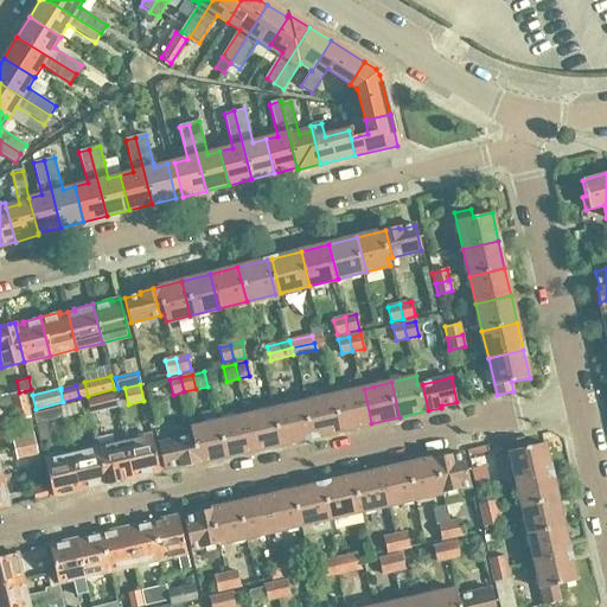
[(371,423),(364,389),(336,395),(343,430),(371,423)]
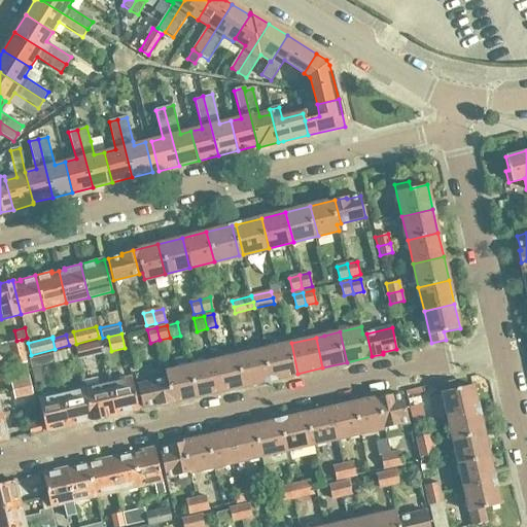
[(27,362),(22,340),(16,341),(7,343),(13,365),(27,362)]
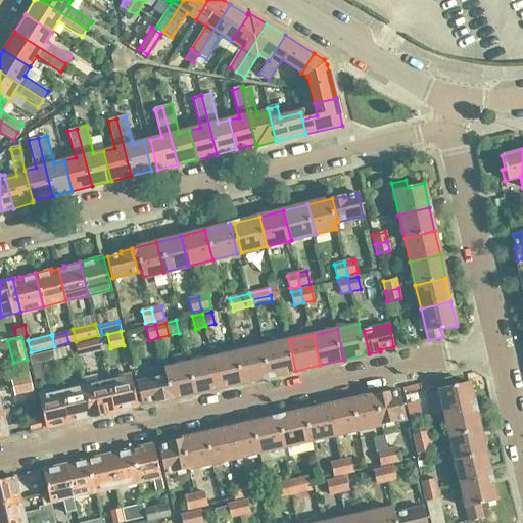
[(75,345),(78,355),(78,358),(100,351),(97,340),(75,345)]
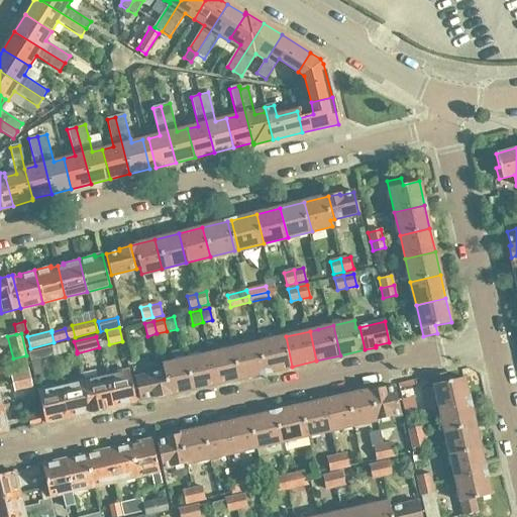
[(292,367),(286,336),(261,342),(268,372),(292,367)]
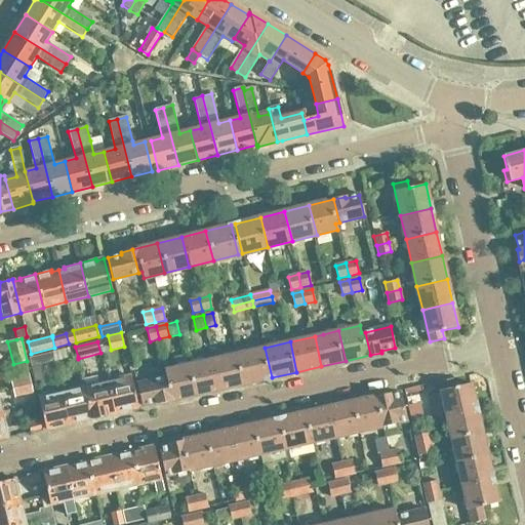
[(78,357),(75,347),(53,352),(55,361),(55,362),(78,357)]
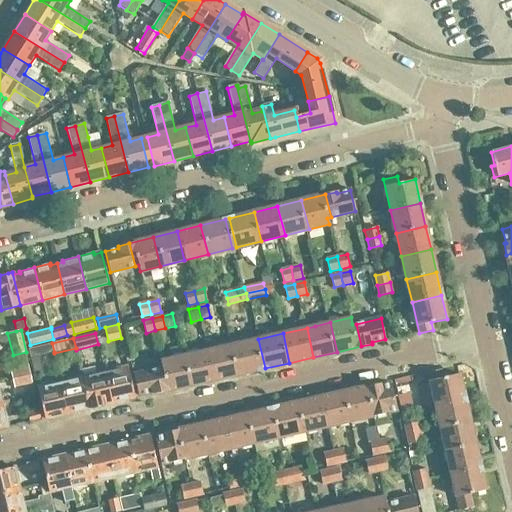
[(261,369),(254,340),(229,345),(236,375),(261,369)]
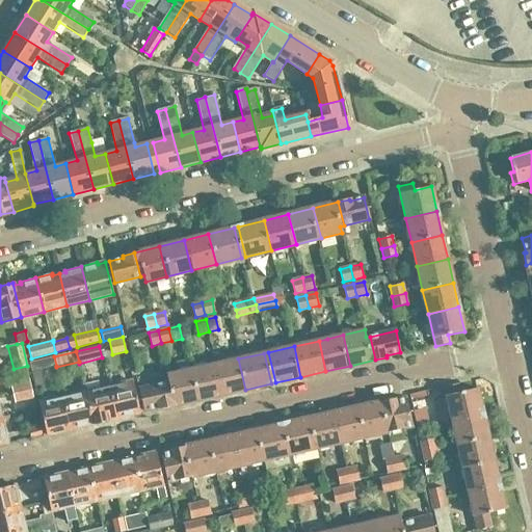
[(56,366),(54,356),(30,363),(32,373),(31,373),(35,390),(45,388),(40,369),(56,366)]
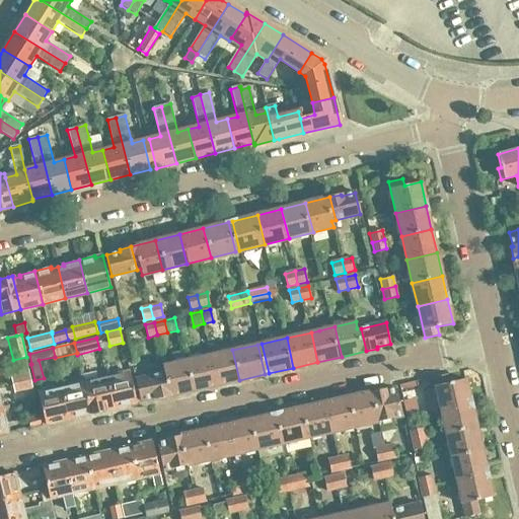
[(239,380),(232,350),(208,356),(215,386),(239,380)]
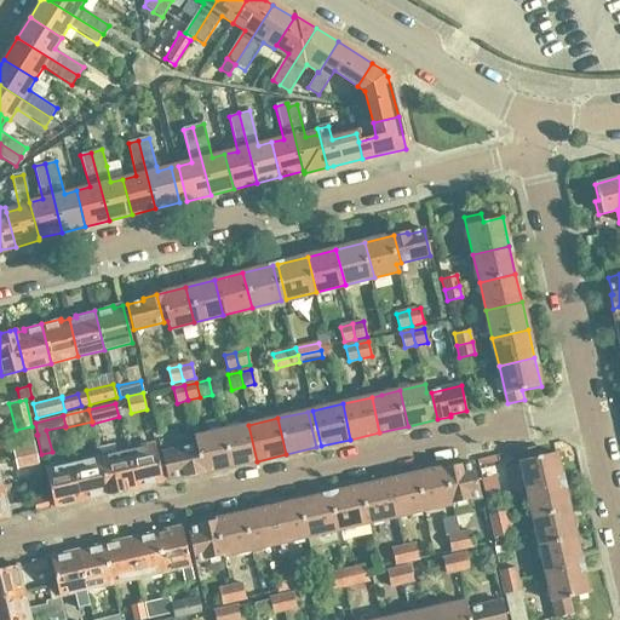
[(257,461),(248,425),(219,431),(228,468),(257,461)]
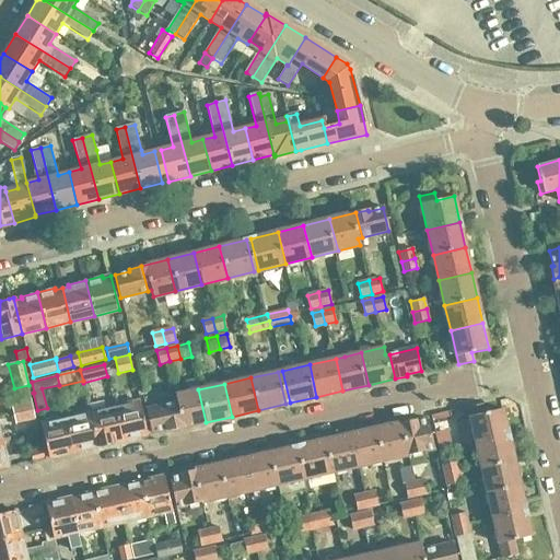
[(206,422),(198,389),(176,395),(177,403),(173,403),(179,429),(206,422)]
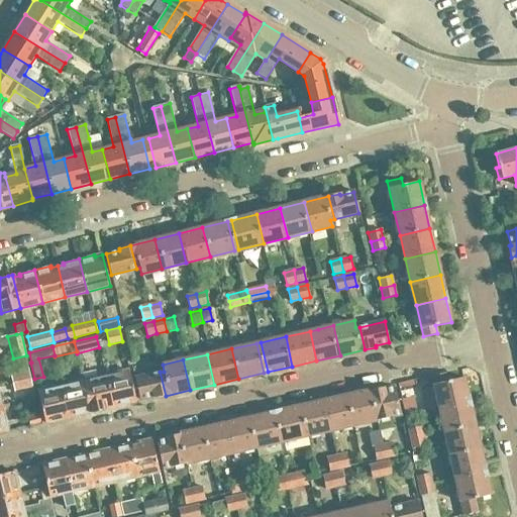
[(10,374),(12,383),(30,379),(27,368),(17,370),(18,372),(10,374)]
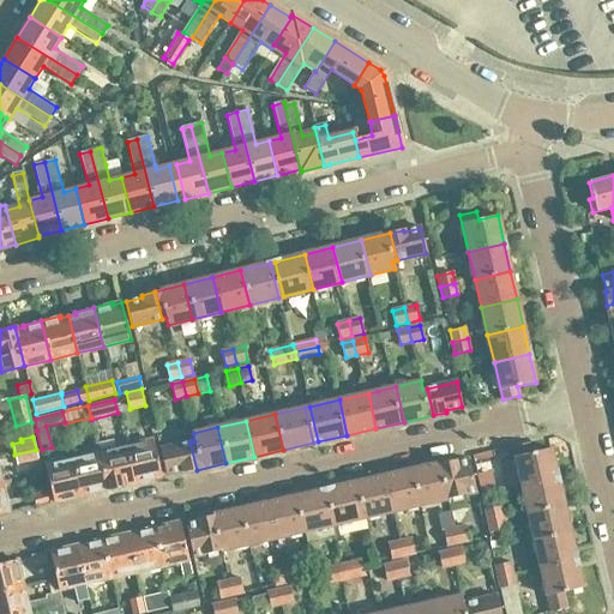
[(162,477),(154,439),(126,446),(134,483),(162,477)]
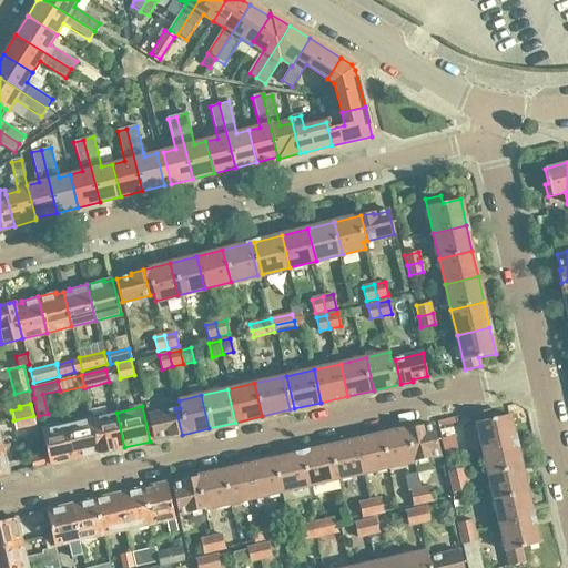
[(182,435),(175,408),(148,415),(153,438),(169,435),(170,437),(182,435)]
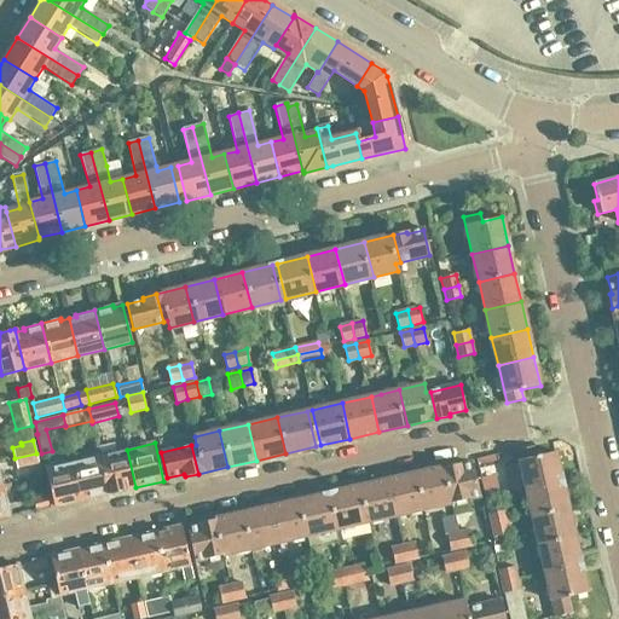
[(562,480),(555,451),(536,455),(534,446),(518,450),(526,487),(562,480)]
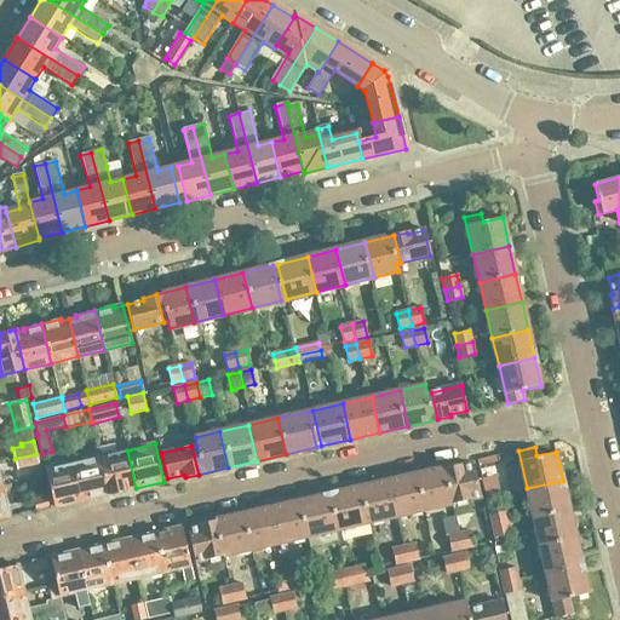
[(136,488),(127,451),(99,457),(109,494),(136,488)]
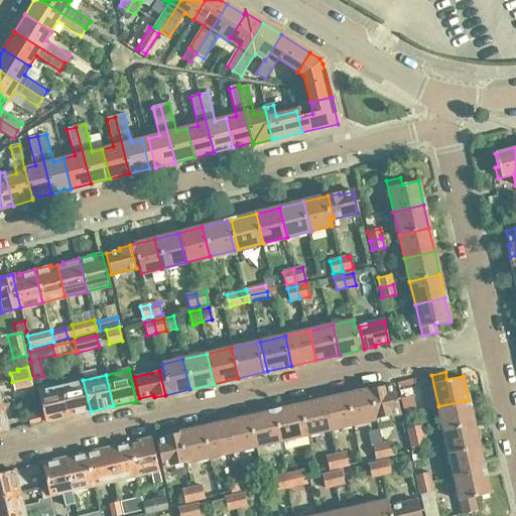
[(32,386),(30,378),(12,382),(14,390),(32,386)]
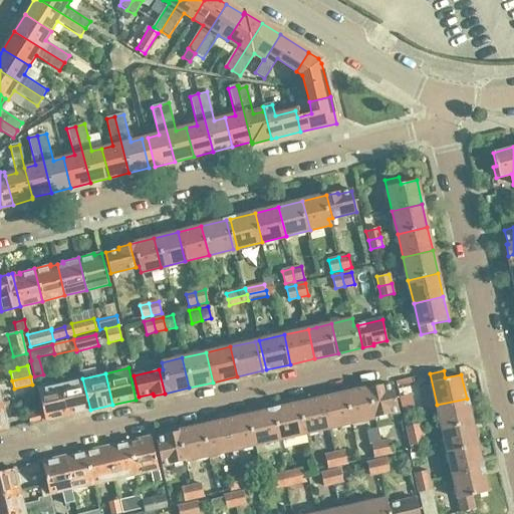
[(90,410),(82,378),(60,383),(67,415),(90,410)]
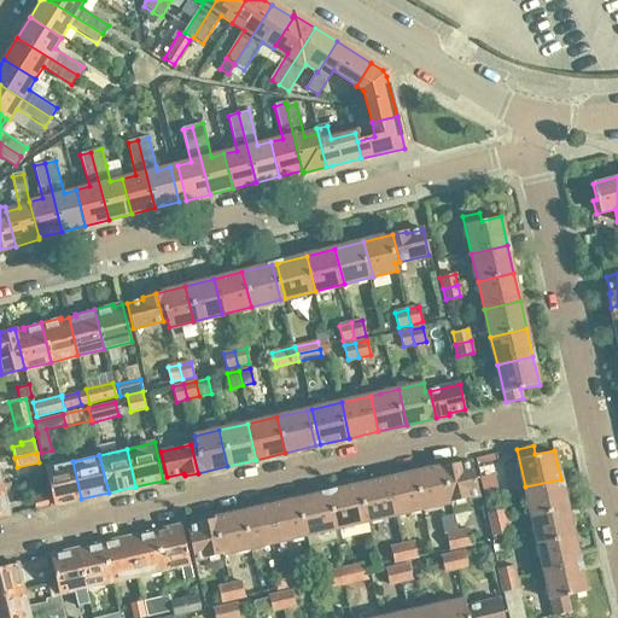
[(53,506),(81,499),(73,461),(45,467),(53,506)]
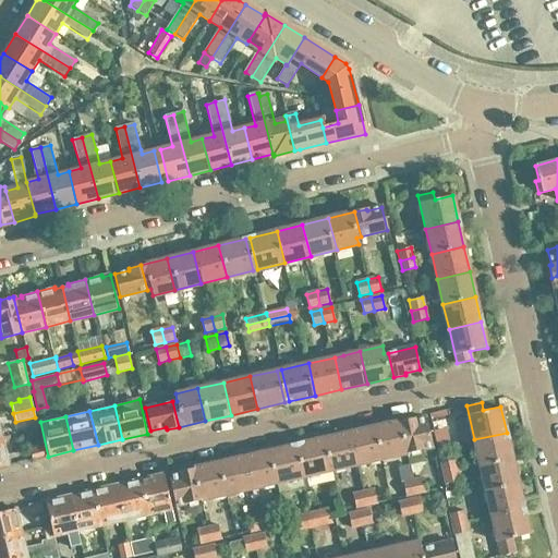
[(433,447),(426,417),(414,420),(414,417),(400,421),(407,452),(433,447)]
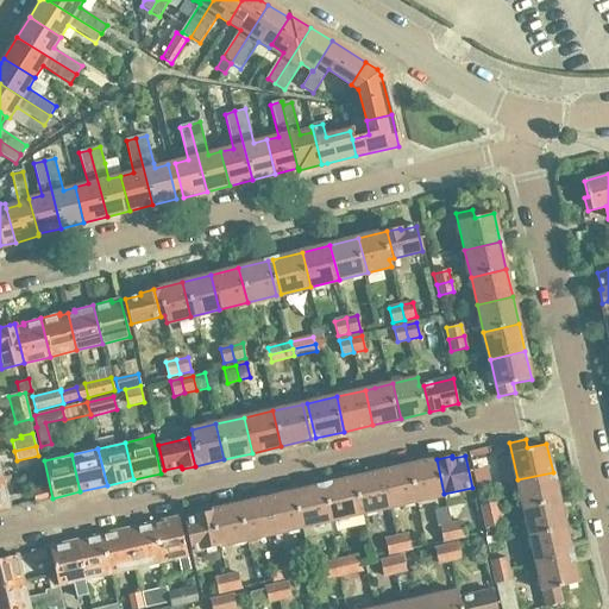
[(444,494),(437,459),(409,465),(416,501),(444,494)]
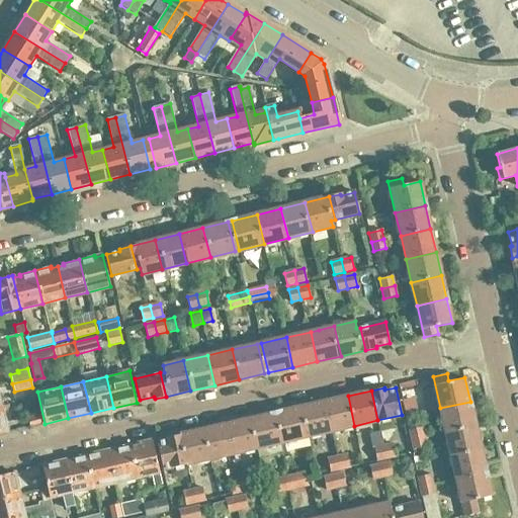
[(354,426),(348,396),(325,401),(331,431),(354,426)]
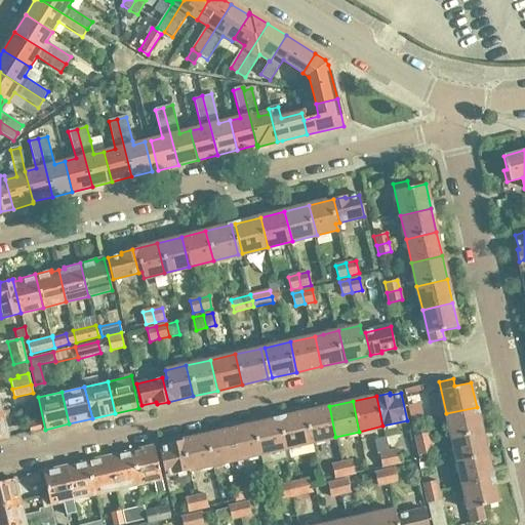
[(335,437),(329,406),(306,412),(312,442),(335,437)]
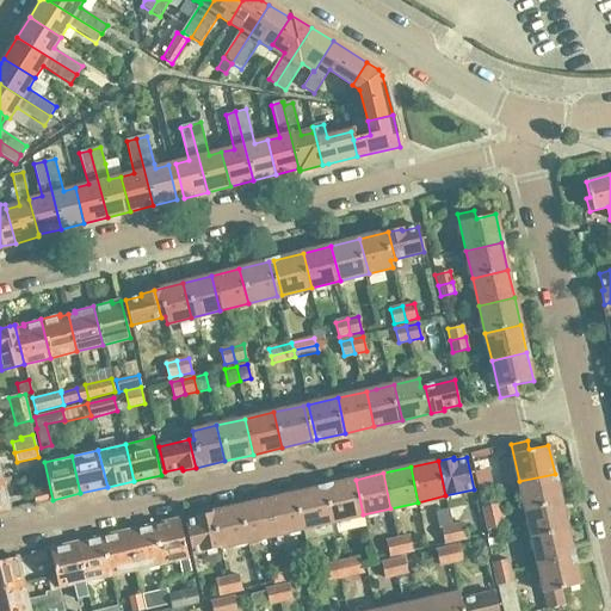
[(561,501),(555,474),(519,481),(525,508),(561,501)]
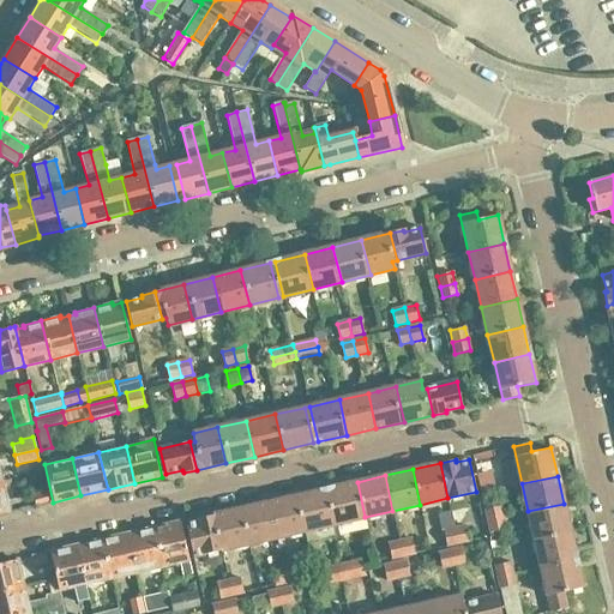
[(365,517),(357,482),(329,488),(337,523),(365,517)]
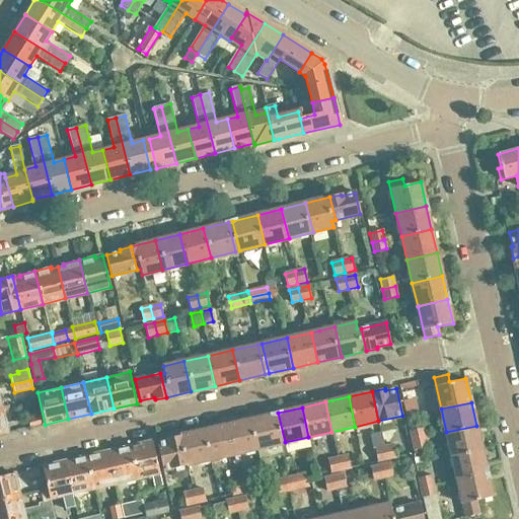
[(281,443),(274,414),(249,419),(256,449),(281,443)]
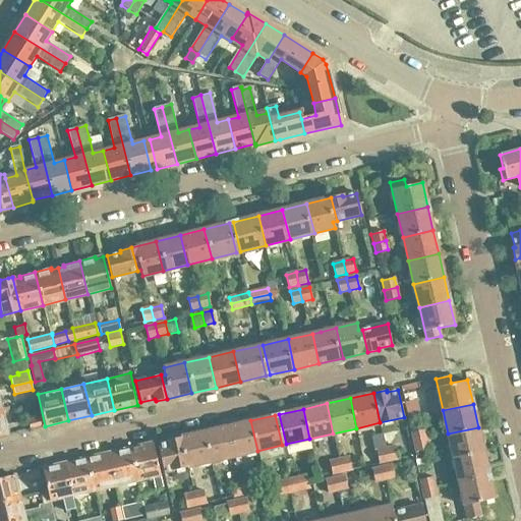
[(30,430),(41,427),(40,419),(27,421),(30,430)]
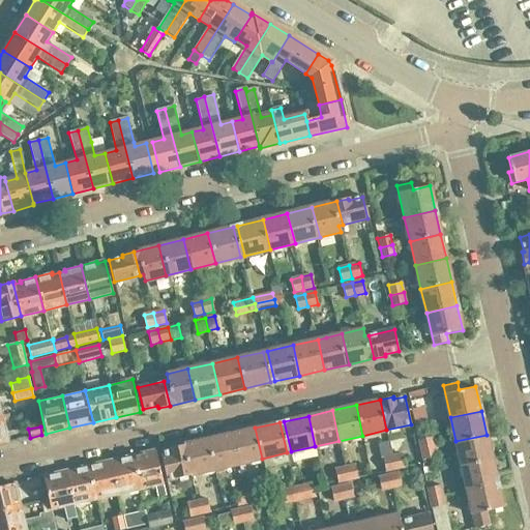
[(262,459),(255,428),(231,434),(238,464),(262,459)]
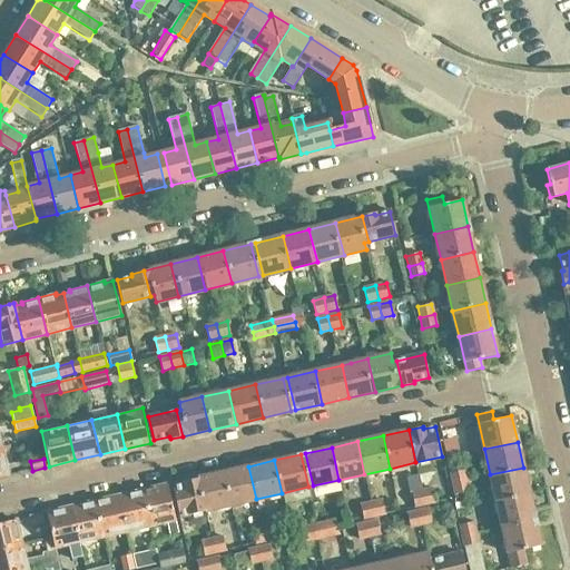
[(256,499),(248,467),(223,472),(231,504),(256,499)]
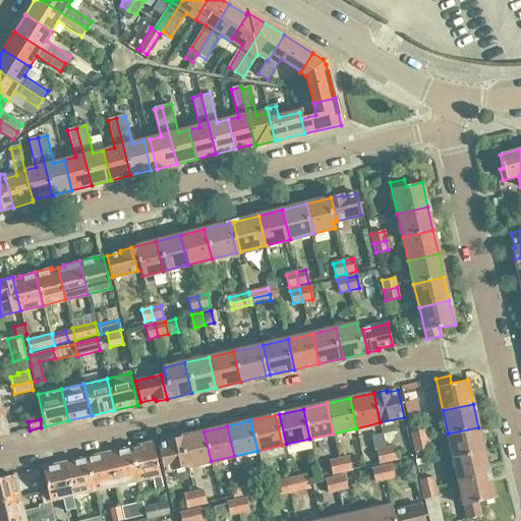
[(483,451),(478,427),(448,433),(454,458),(483,451)]
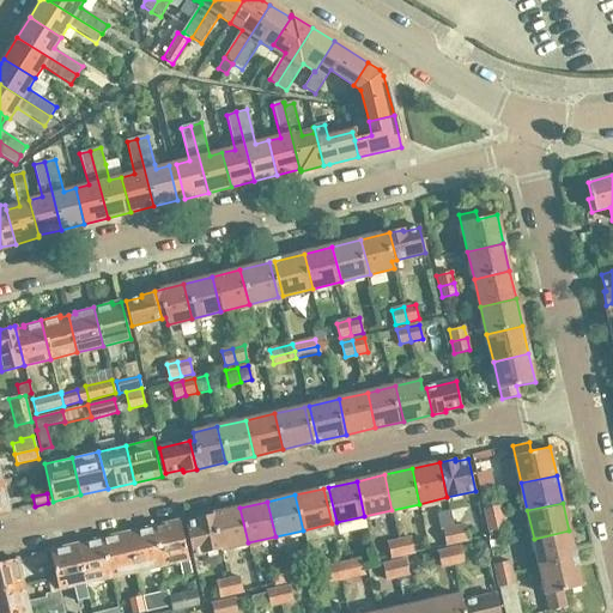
[(502,516),(499,505),(484,509),(486,520),(502,516)]
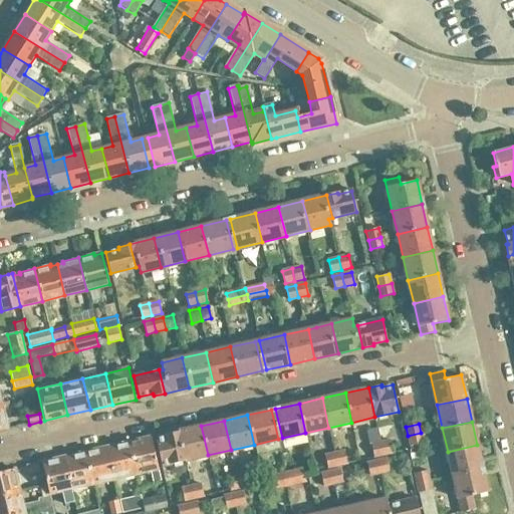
[(208,455),(201,426),(179,431),(185,461),(208,455)]
